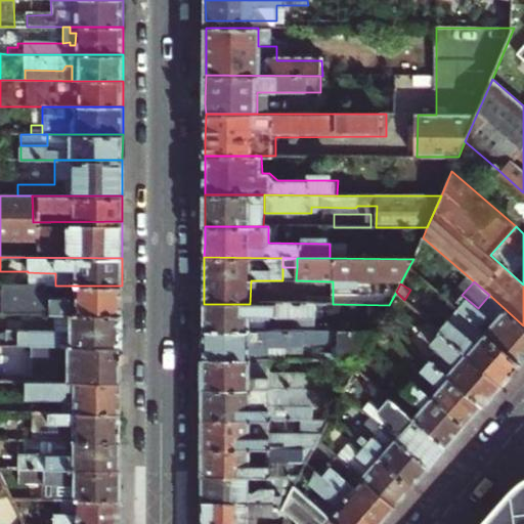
[(122,308),(122,286),(77,286),(77,303),(71,300),(71,299),(51,299),(51,301),(46,301),(46,286),(0,285),(0,313),(54,313),(122,314),(122,308)]
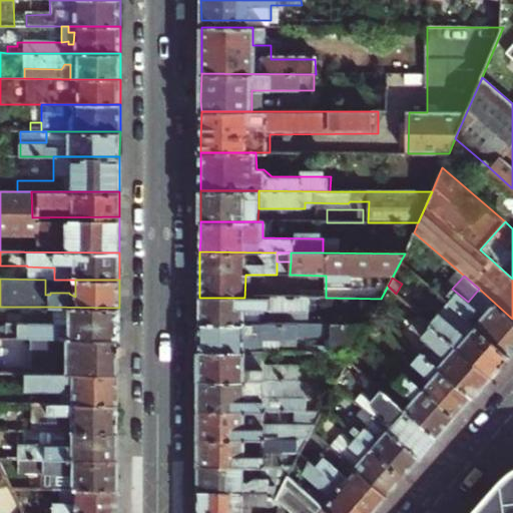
[(512,351),(512,319),(479,289),(468,302),(452,289),(444,299),(463,315),(509,356),(512,351)]
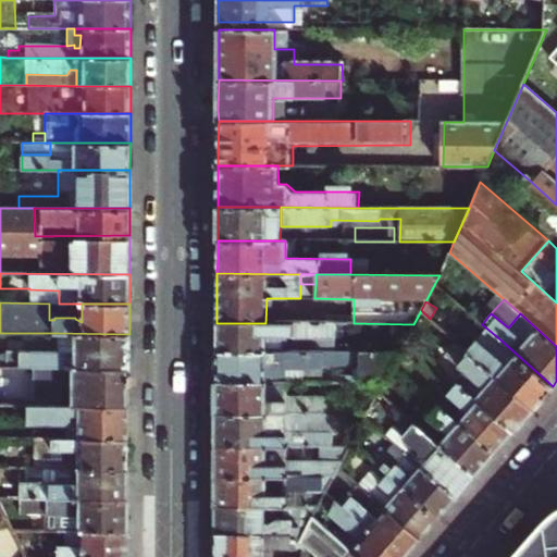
[(217,353),(285,353),(286,335),(293,335),(293,338),(336,338),(336,323),(265,323),(217,323),(217,339),(217,353)]
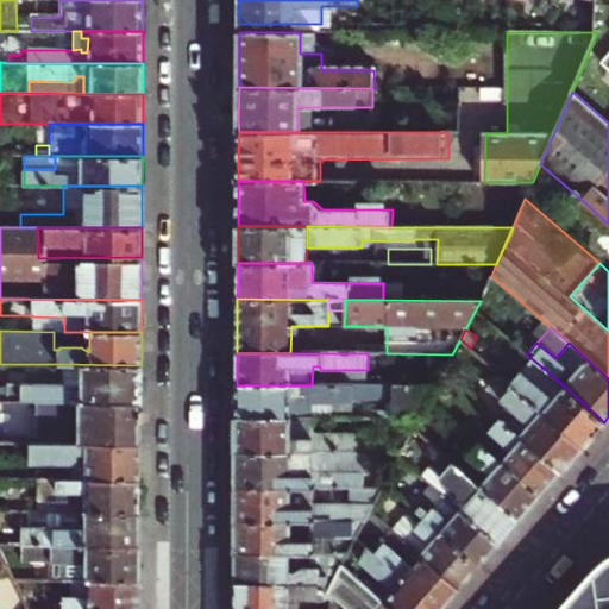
[(592,435),(604,422),(550,374),(539,385),(510,362),(500,375),(583,447),(592,435)]
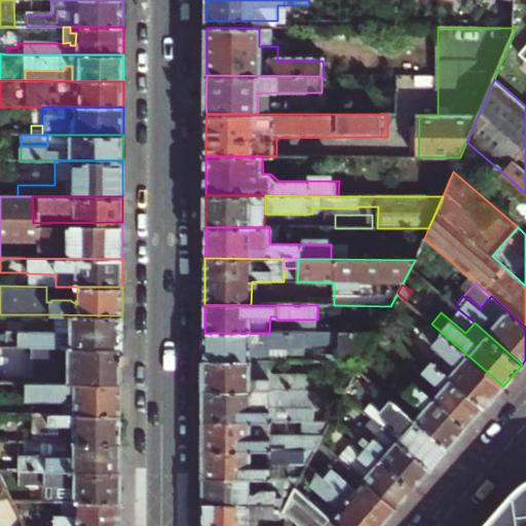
[(0,345),(122,346),(122,341),(122,315),(54,314),(54,332),(6,332),(6,334),(0,335),(0,345)]
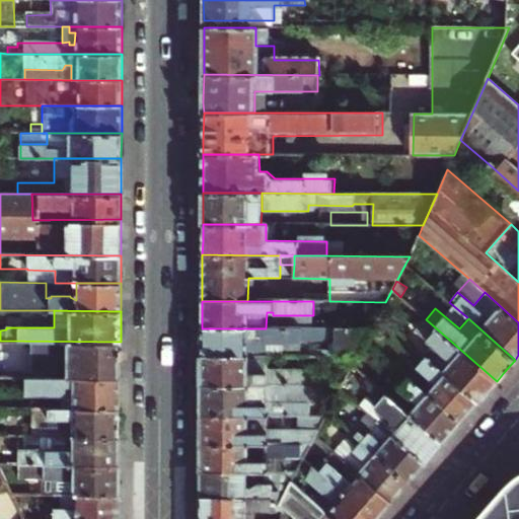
[(487,391),(497,381),(426,319),(425,318),(415,329),(439,351),(430,361),(477,401),(487,391)]
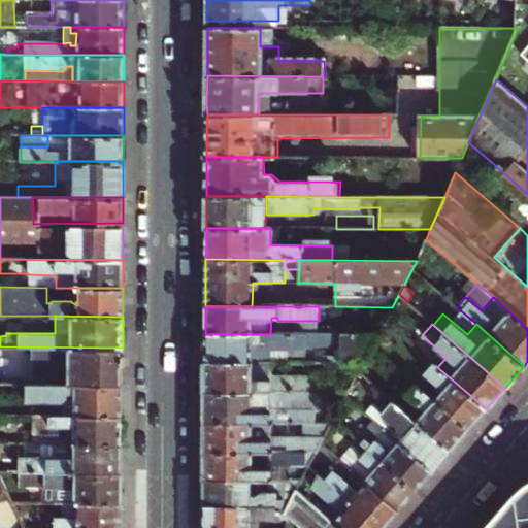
[(377,335),(270,334),(205,334),(205,355),(205,362),(272,363),(272,349),(306,350),(306,345),(341,345),(341,363),(363,363),(372,345),(377,335)]
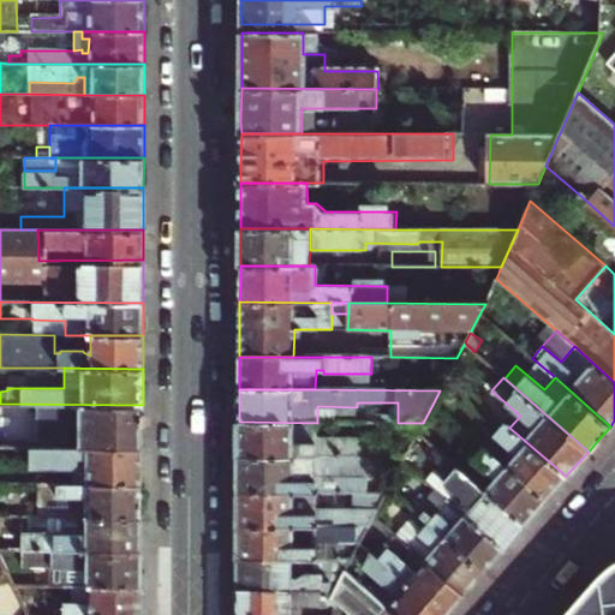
[(143,436),(143,405),(0,404),(0,447),(33,447),(143,447),(143,436)]
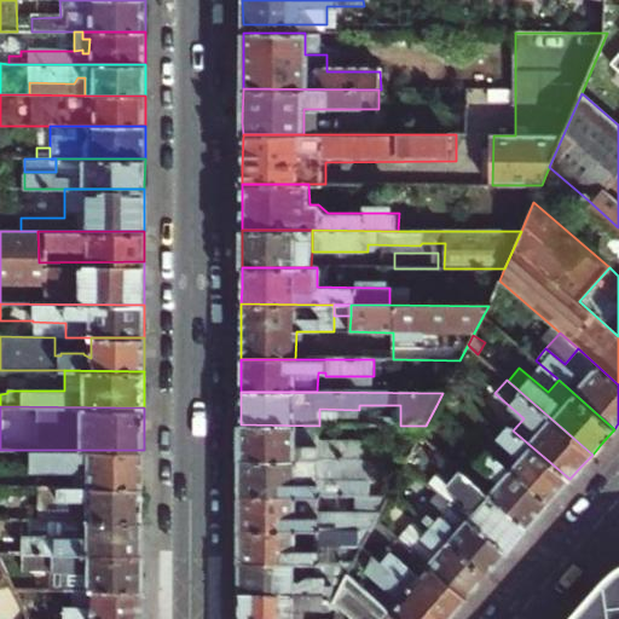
[(319,426),(241,424),(241,434),(239,460),(319,461),(364,461),(364,443),(319,443),(319,426)]
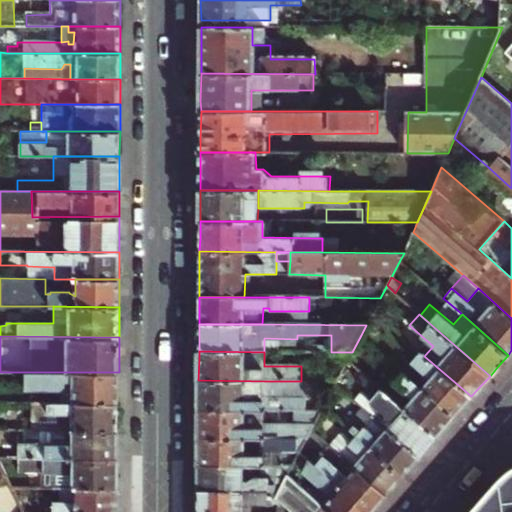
[(463,406),(471,396),(424,356),(420,351),(402,372),(453,417),(463,406)]
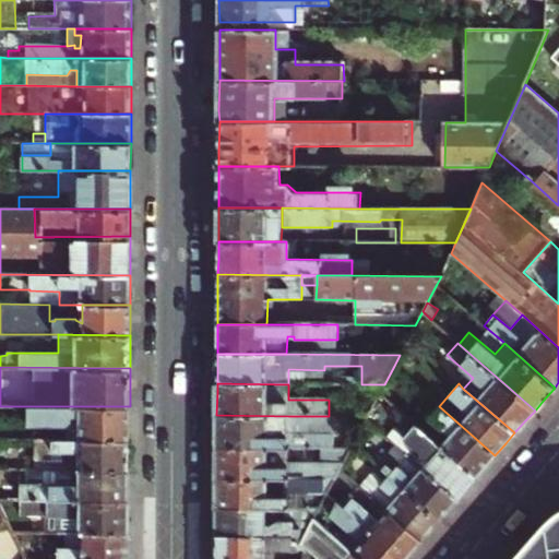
[(129,433),(130,406),(30,406),(30,426),(68,426),(68,440),(129,440),(129,433)]
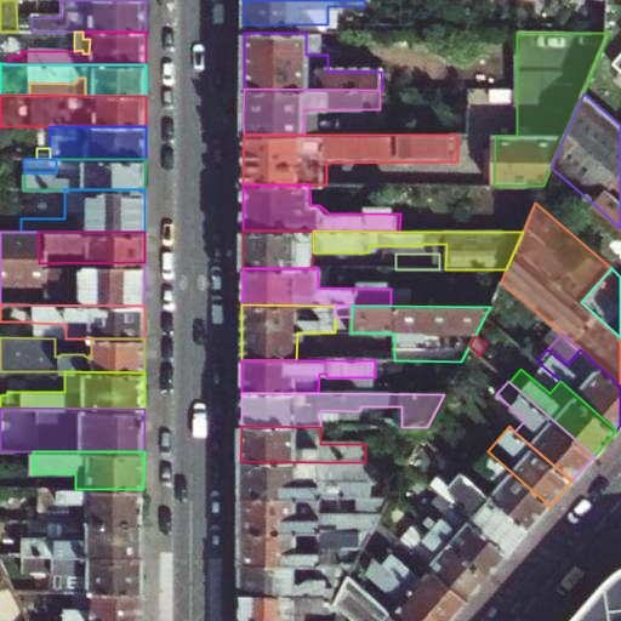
[(476,484),(528,530),(540,517),(550,506),(488,451),(477,463),(485,472),(476,484)]
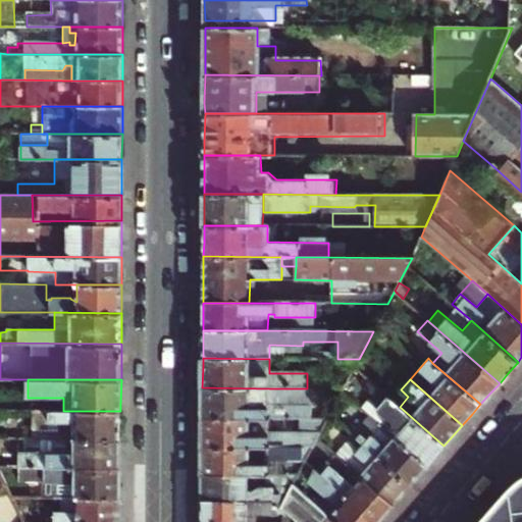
[(202,396),(202,418),(268,418),(311,419),(312,419),(312,406),(269,406),(269,388),(202,387),(202,396)]
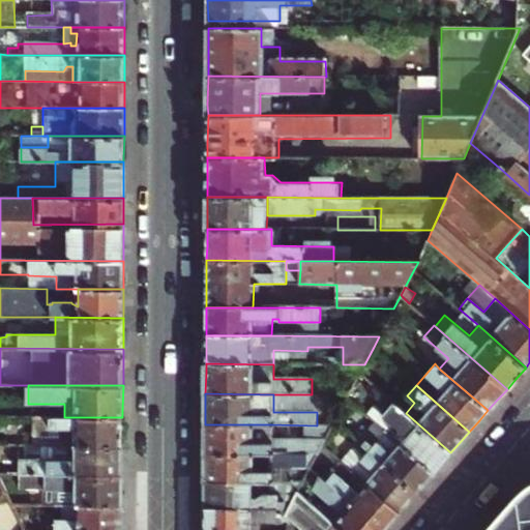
[(442,463),(450,452),(406,413),(398,406),(383,393),(364,414),(373,421),(433,473),(442,463)]
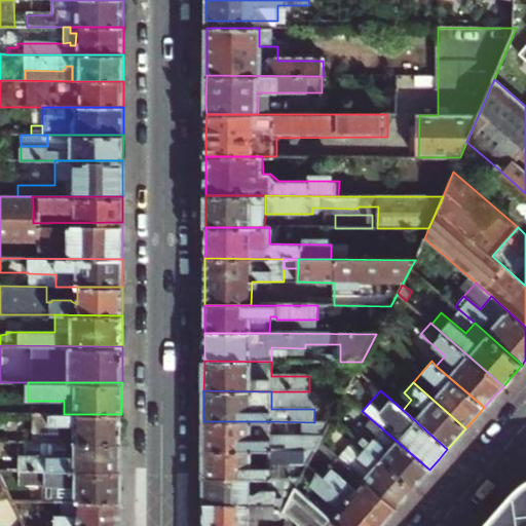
[(411,400),(404,392),(395,403),(403,410),(411,400)]
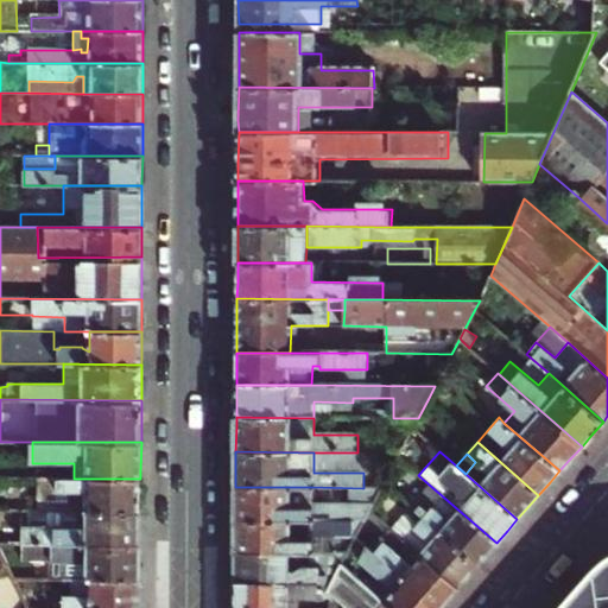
[(140,505),(140,479),(74,479),(44,479),(44,501),(20,502),(20,511),(54,511),(140,511),(140,505)]
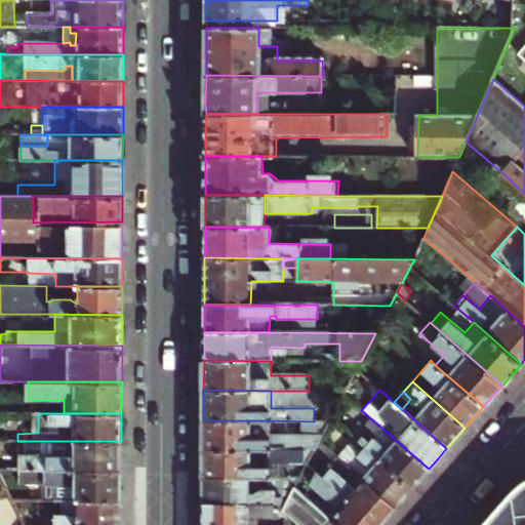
[(355,438),(412,488),(420,478),(429,469),(369,417),(353,437),(355,438)]
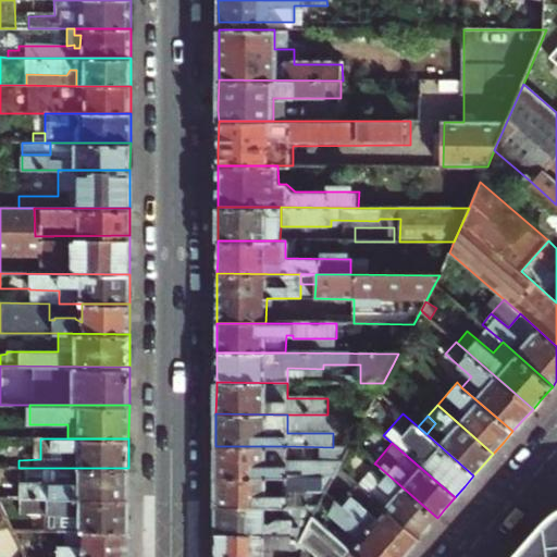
[(286,446),(215,446),(215,455),(215,475),(333,477),(338,467),(343,458),(349,447),(333,447),(332,447),(332,461),(286,461),(286,446)]
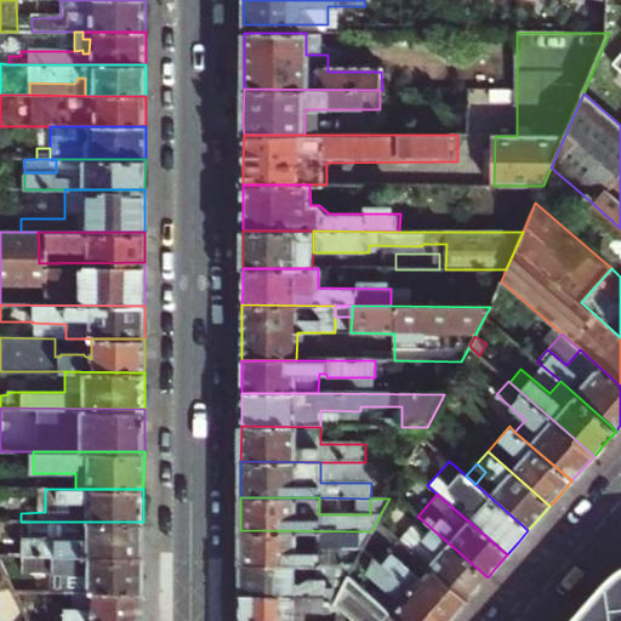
[(420,518),(410,528),(434,548),(440,551),(428,565),(467,599),(478,587),(488,577),(420,518)]
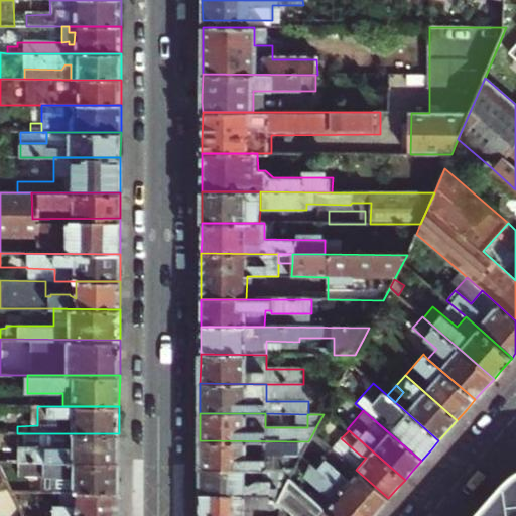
[(119,456),(119,433),(45,433),(45,445),(18,445),(18,461),(42,461),(119,462),(119,456)]
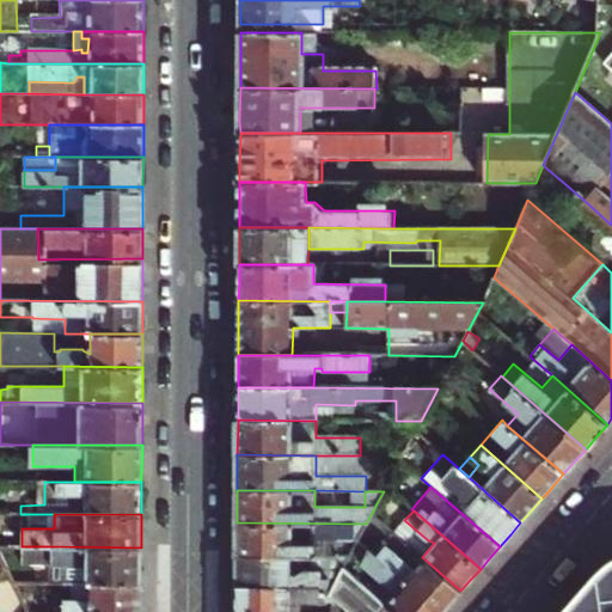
[(411,549),(422,557),(434,543),(428,540),(404,520),(401,525),(395,533),(401,538),(411,549)]
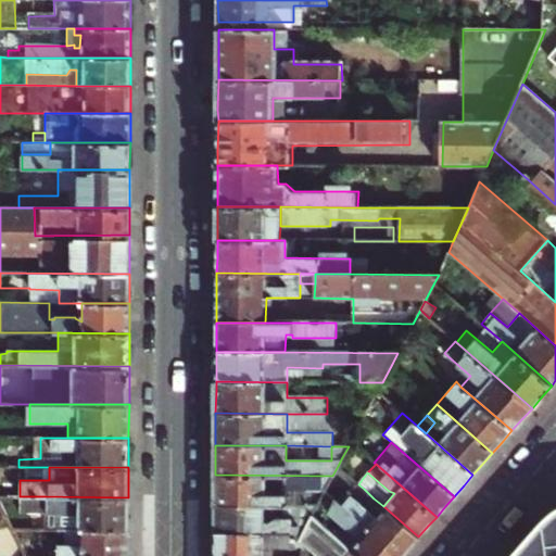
[(215,482),(215,505),(316,506),(324,491),(332,476),(215,475),(215,482)]
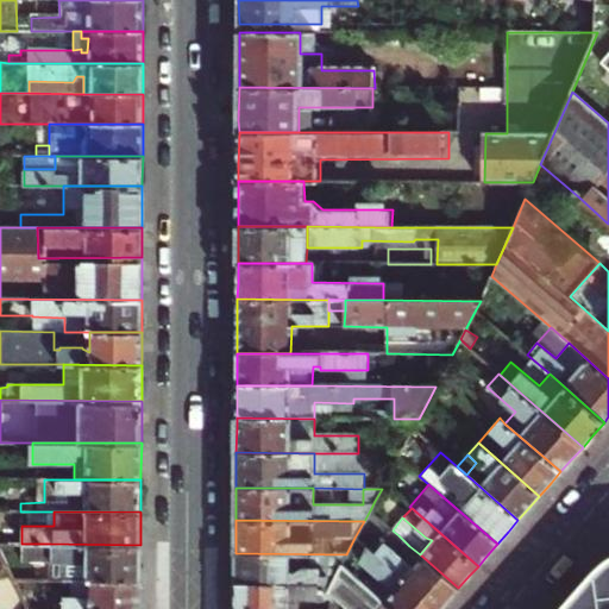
[(400,557),(409,546),(399,535),(389,547),(400,557)]
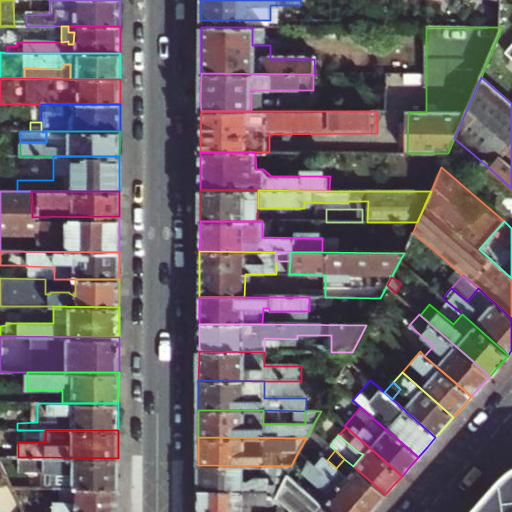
[(118,479),(118,458),(42,457),(42,488),(61,488),(118,488),(118,479)]
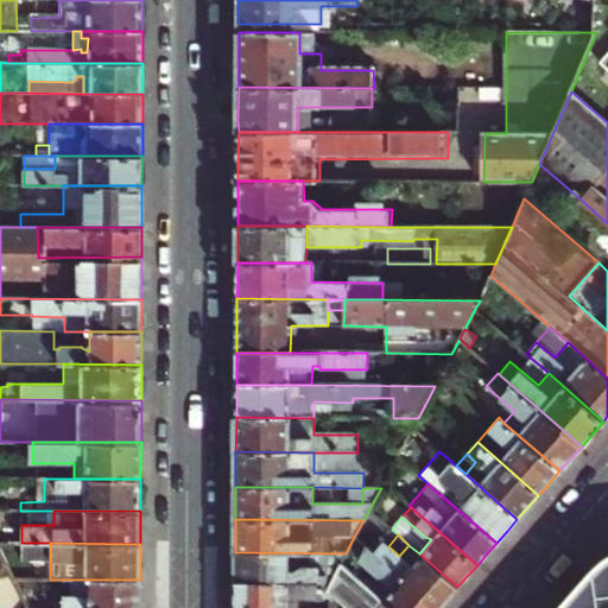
[(381,561),(434,607),(438,607),(447,600),(457,587),(419,553),(409,545),(399,556),(388,546),(378,558),(381,561)]
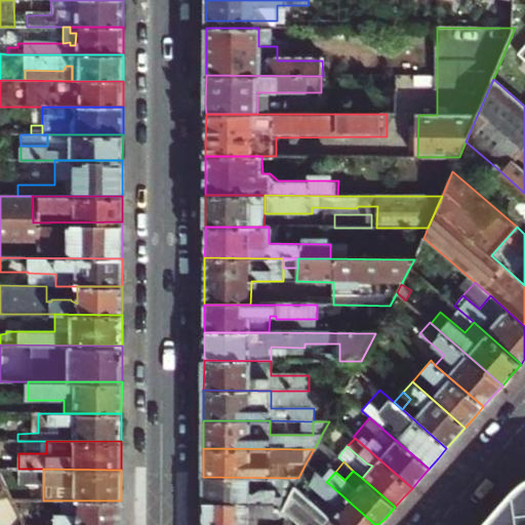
[(319,496),(329,484),(326,482),(320,476),(310,488),(319,496)]
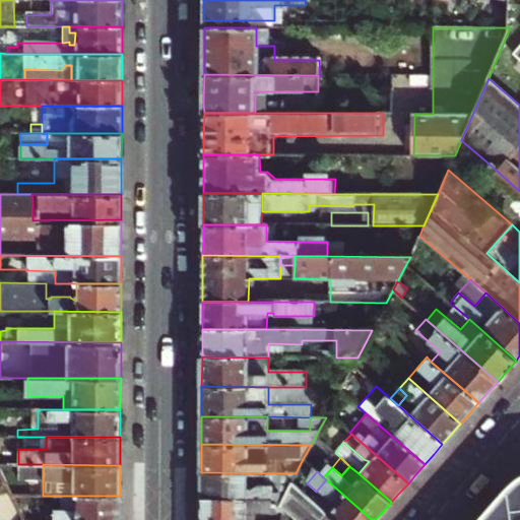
[(271,499),(279,505),(291,481),(296,473),(201,472),(200,481),(200,498),(271,499)]
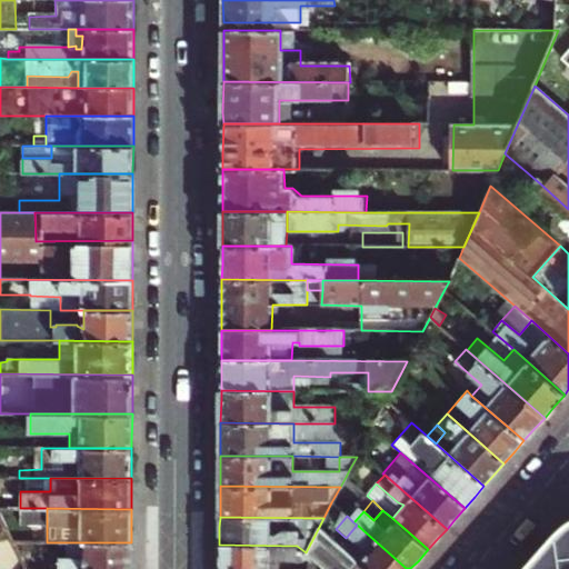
[(568,568),(568,520),(566,522),(553,530),(520,568),(568,568)]
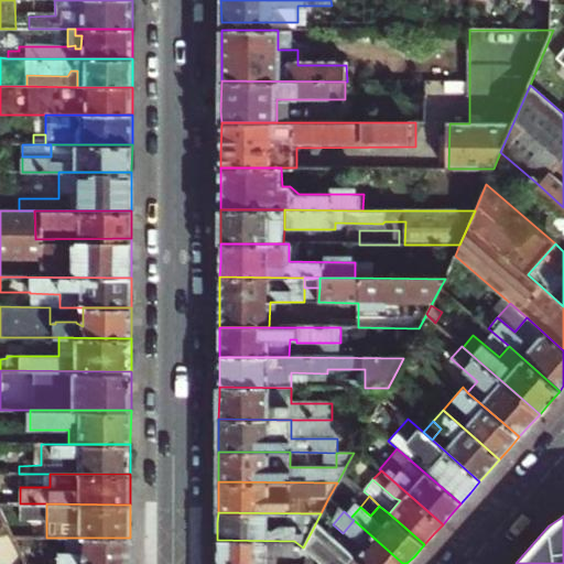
[(343,546),(362,563),(402,563),(354,520),(343,533),(349,539),(343,546)]
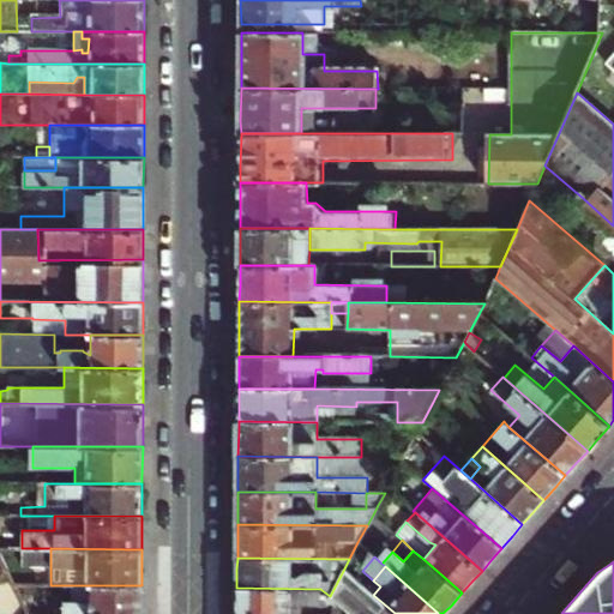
[(395,613),(373,595),(344,569),(330,596),(333,599),(349,613),(350,613),(395,613)]
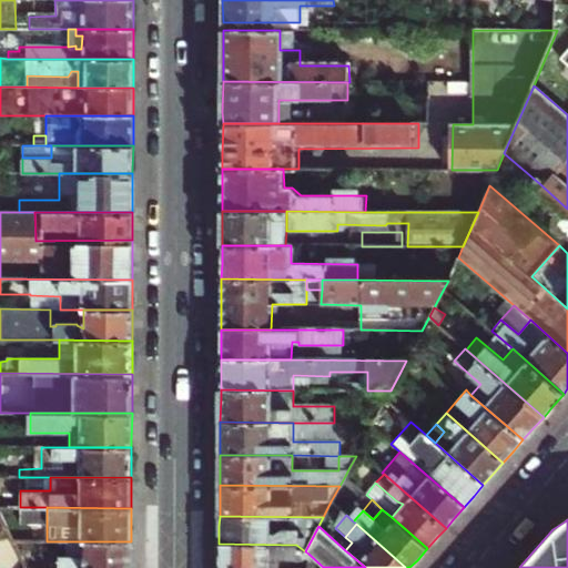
[(130,567),(131,559),(131,541),(68,541),(68,556),(60,556),(60,565),(54,565),(54,567),(130,567)]
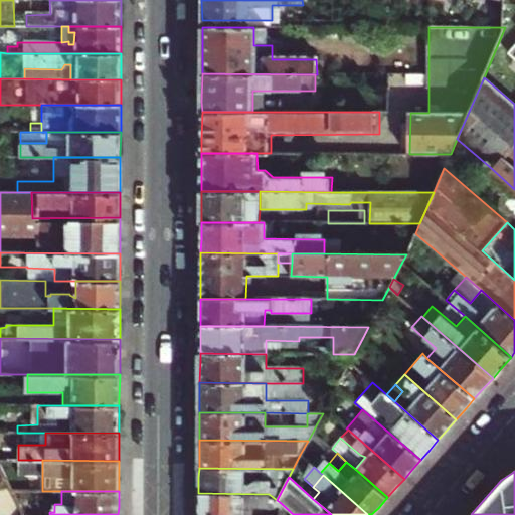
[(280,502),(277,500),(269,494),(198,493),(198,499),(197,514),(242,514),(243,505),(250,508),(279,508),(280,502)]
